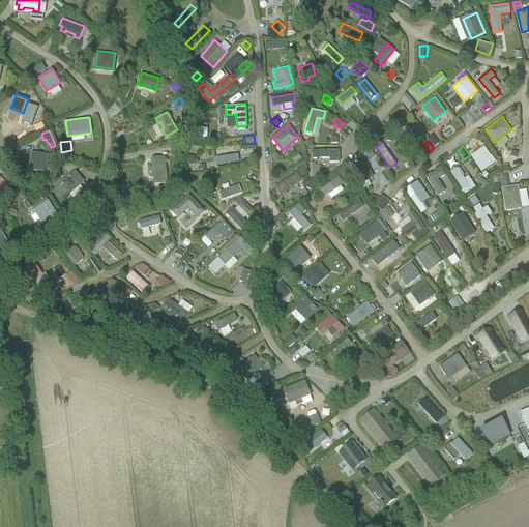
[(481,170),(496,159),(492,154),(491,155),(488,150),(485,146),(478,150),(481,154),(477,157),(480,163),(478,164),(481,170)]
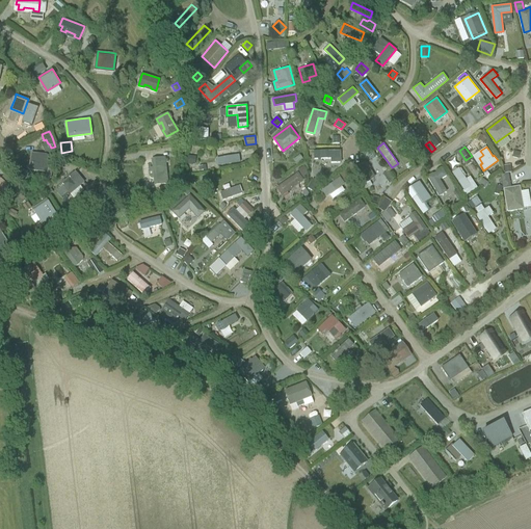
[(340,149),(315,150),(315,157),(340,156),(340,149)]
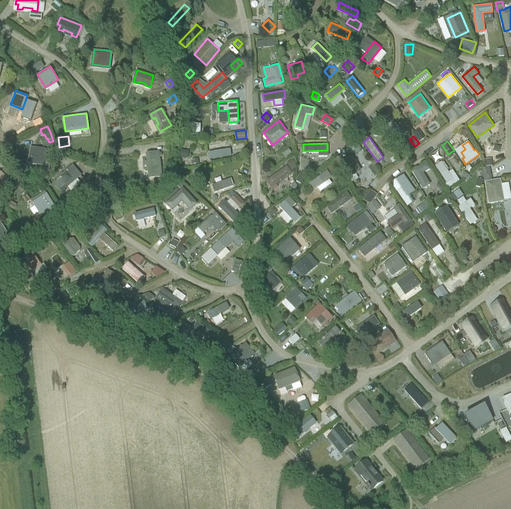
[(363,149),(360,143),(354,147),(358,152),(363,149)]
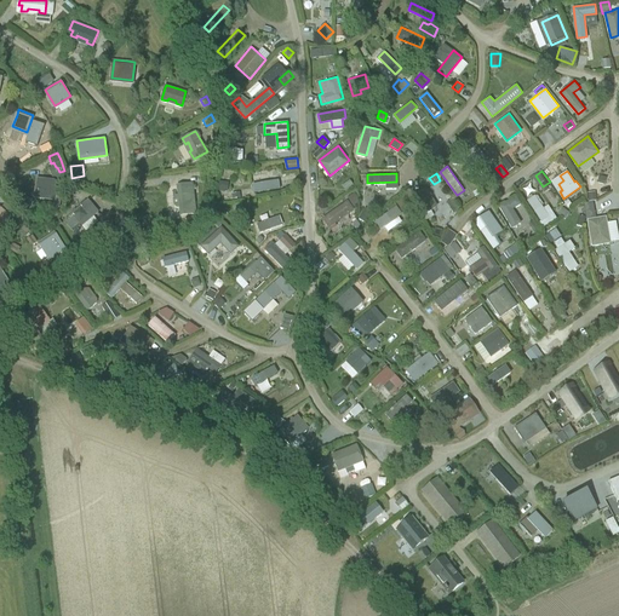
[(39,178),(36,196),(53,199),(56,180),(39,178)]
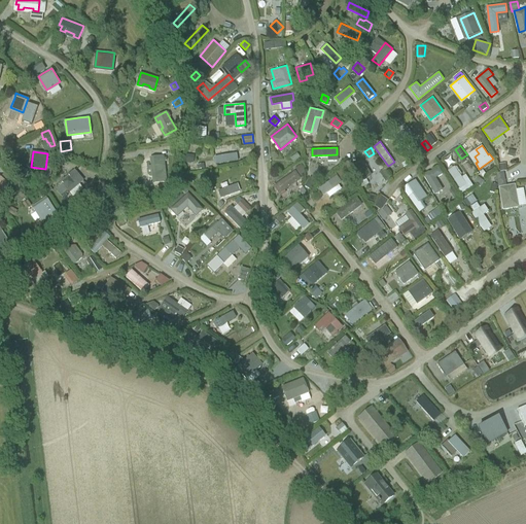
[(237,152),(214,155),(215,163),(238,159),(237,152)]
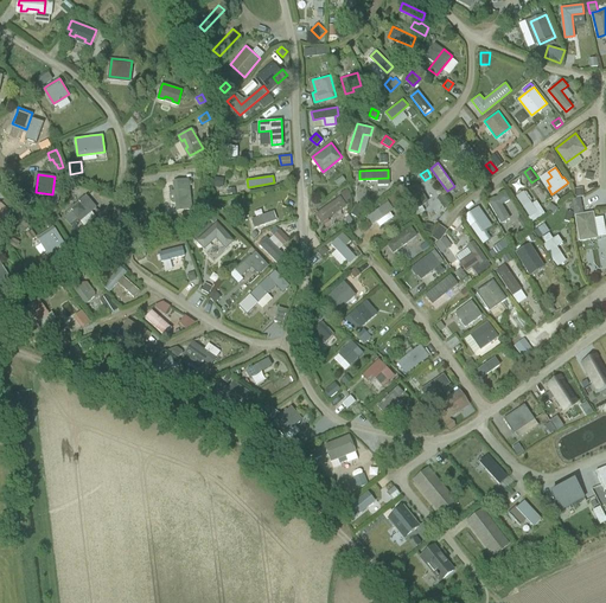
[(339,187),(348,183),(343,175),(335,181),(339,187)]
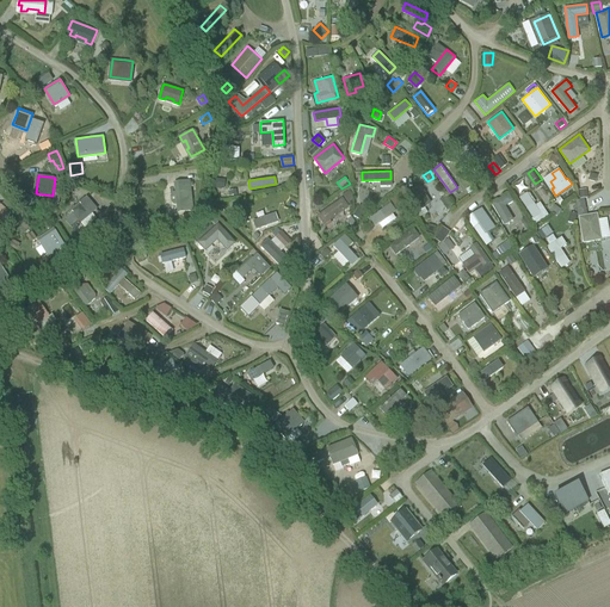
[(176,185),(176,190),(173,191),(171,193),(171,200),(173,203),(178,203),(178,210),(193,209),(190,180),(180,181),(180,184),(176,185)]
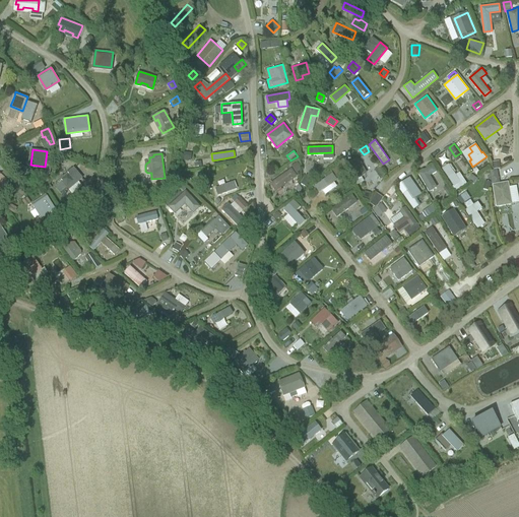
[(344,166),(353,179),(367,171),(358,157),(344,166)]
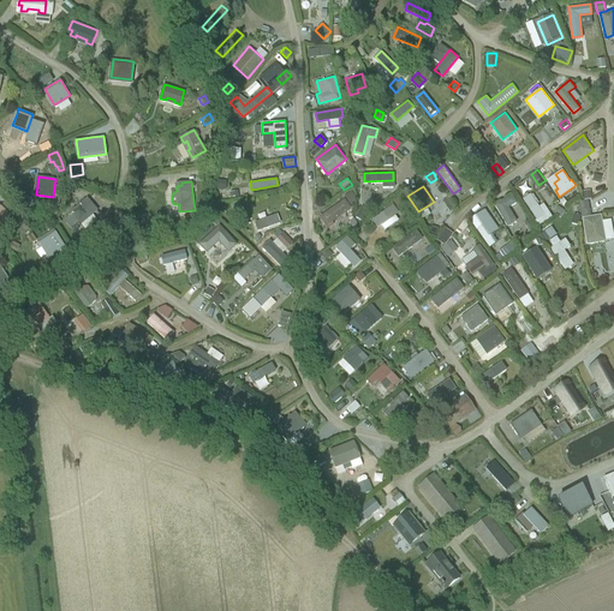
[(356,202),(353,192),(352,190),(345,196),(351,205),(356,202)]
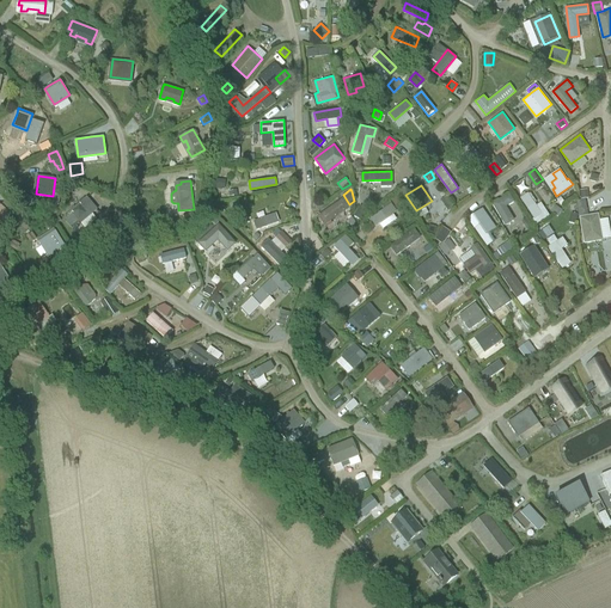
[(493,202),(505,223),(514,219),(506,204),(514,200),(509,191),(493,202)]
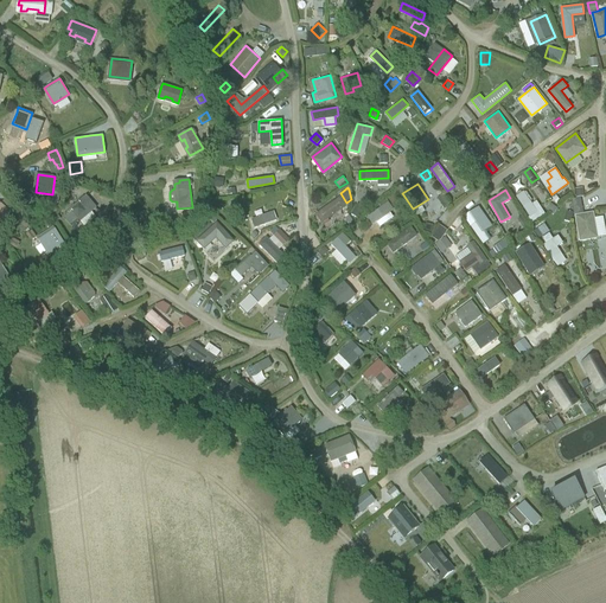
[(524,191),(516,196),(530,216),(537,211),(530,200),(533,198),(530,194),(527,194),(524,191)]
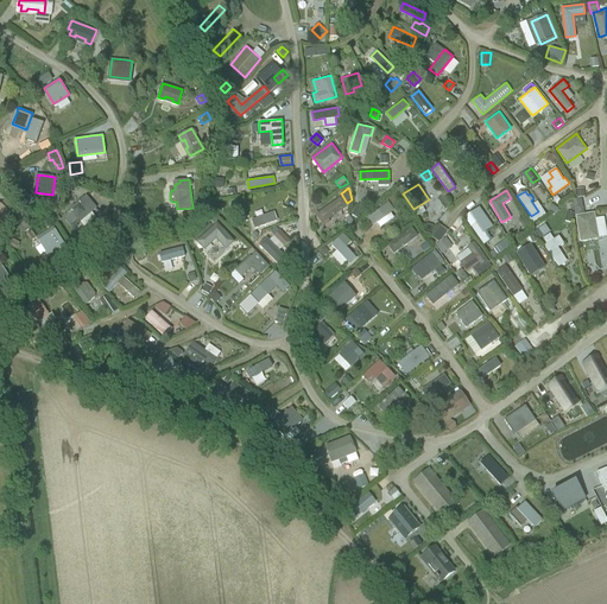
[(87,195),(63,214),(70,223),(78,217),(89,208),(92,210),(96,207),(87,195)]
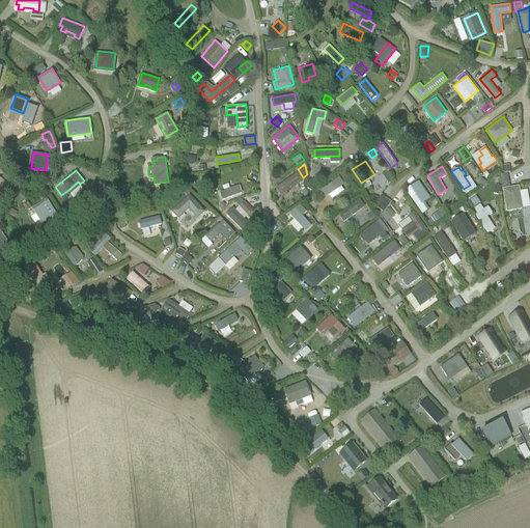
[(303,178),(298,171),(276,187),(281,194),(303,178)]
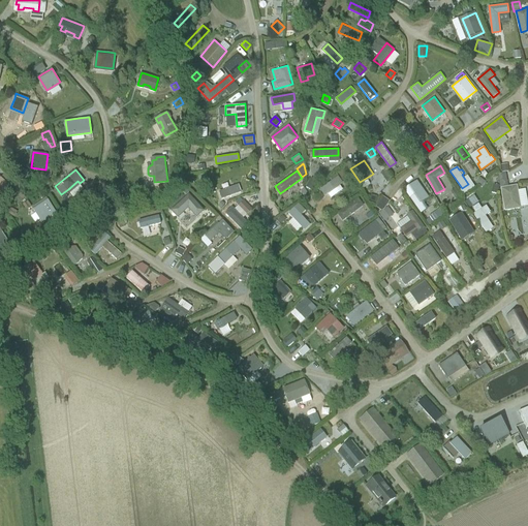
[(338,175),(320,187),(325,193),(342,181),(338,175)]
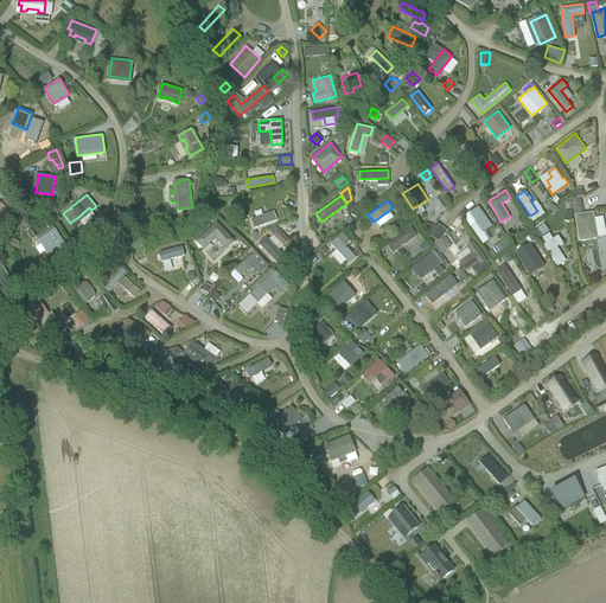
[(0,201),(0,230),(0,231),(14,213),(8,209),(0,201)]
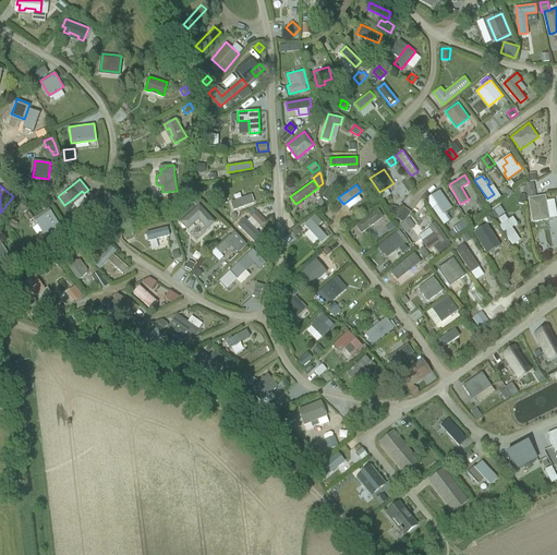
[(324,195),(329,198),(334,191),(327,188),(324,195)]
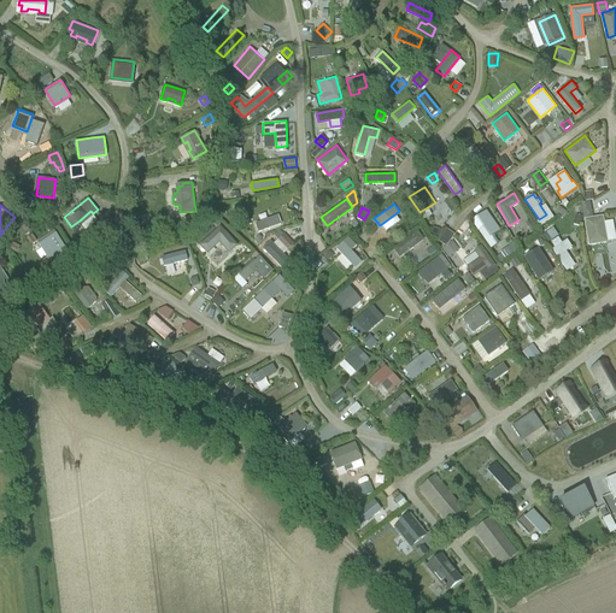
[(486,208),(473,219),(476,225),(492,246),(499,241),(493,233),(499,228),(486,208)]
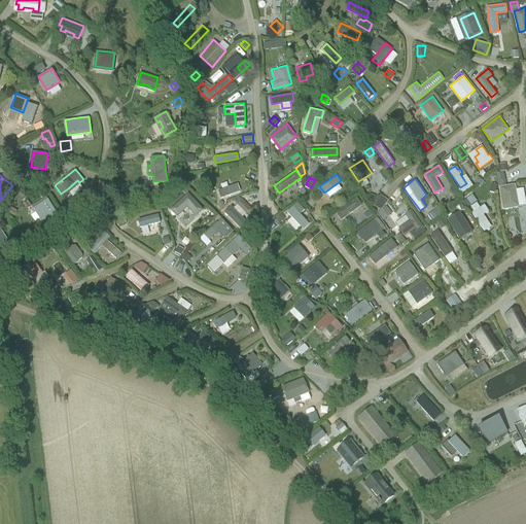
[(237,182),(219,189),(221,197),(240,189),(237,182)]
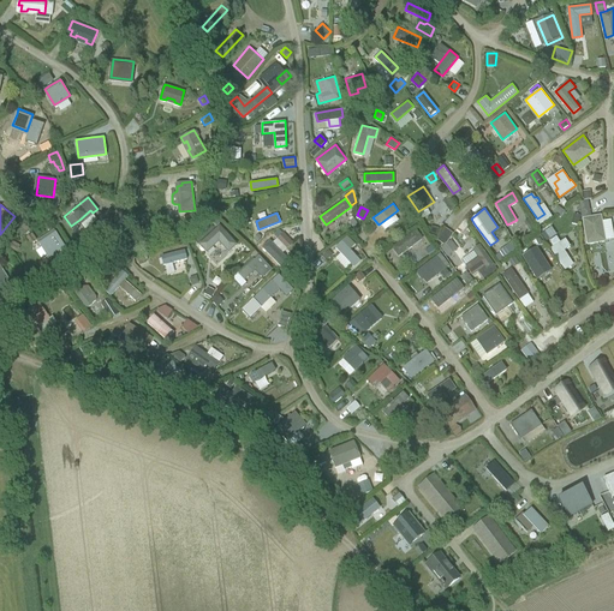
[(606,240),(602,214),(583,217),(586,243),(606,240)]
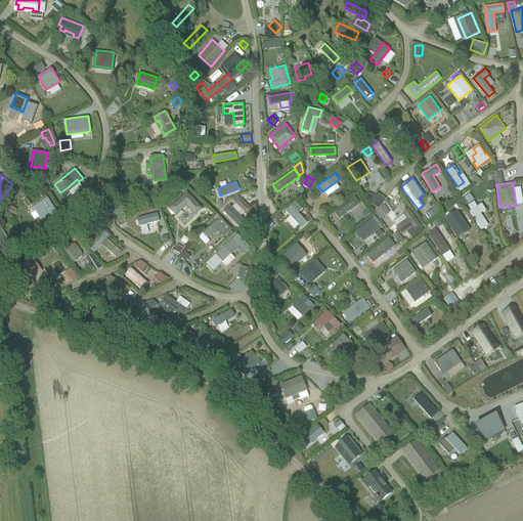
[(458,194),(452,186),(447,190),(452,198),(458,194)]
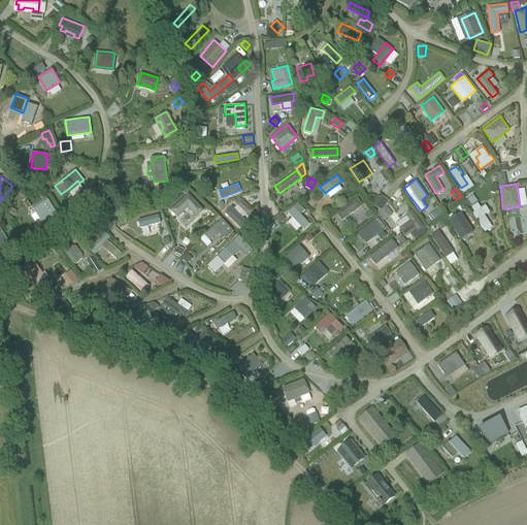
[(204,208),(189,192),(170,208),(177,216),(189,206),(196,216),(204,208)]
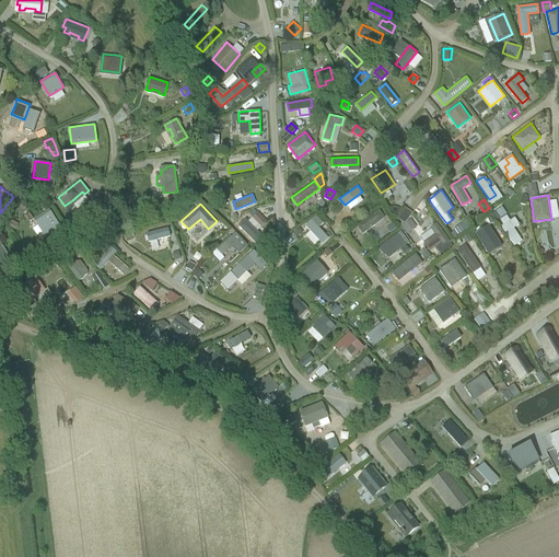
[(35,218),(38,223),(44,232),(58,222),(48,208),(35,218)]
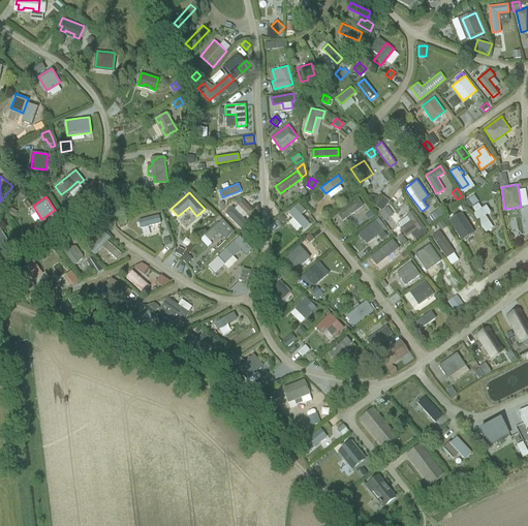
[(359,196),(337,211),(343,219),(364,205),(359,196)]
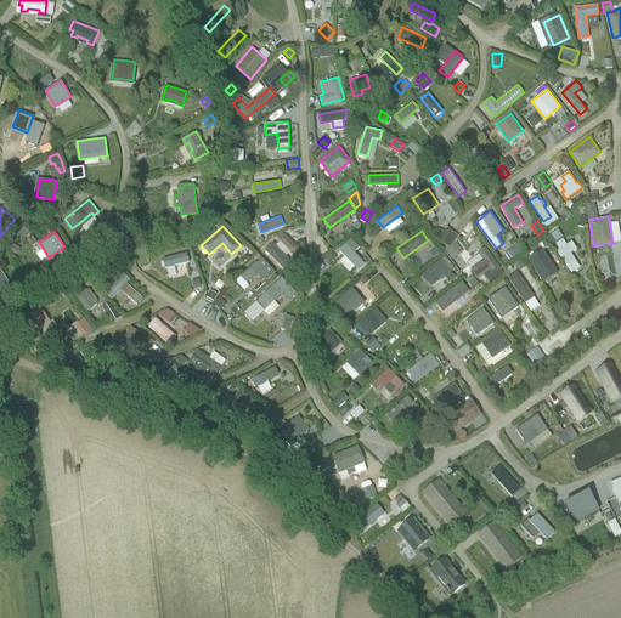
[(280,239),(291,250),(297,243),(286,233),(280,239)]
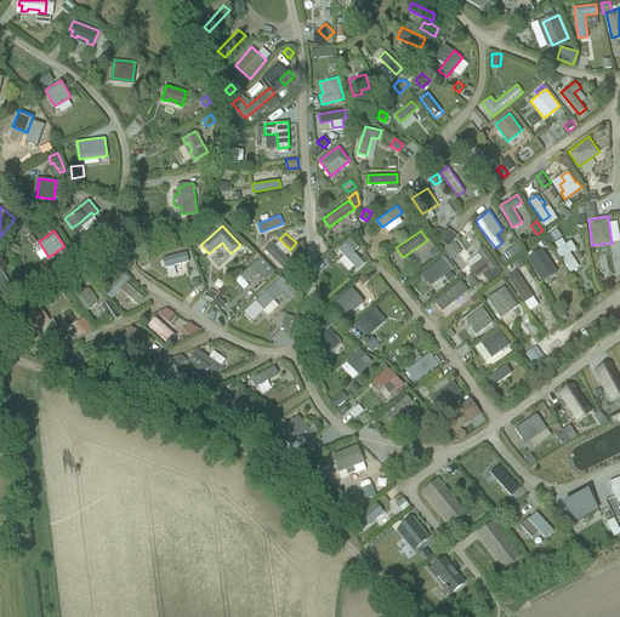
[(34,234),(28,238),(32,244),(38,240),(34,234)]
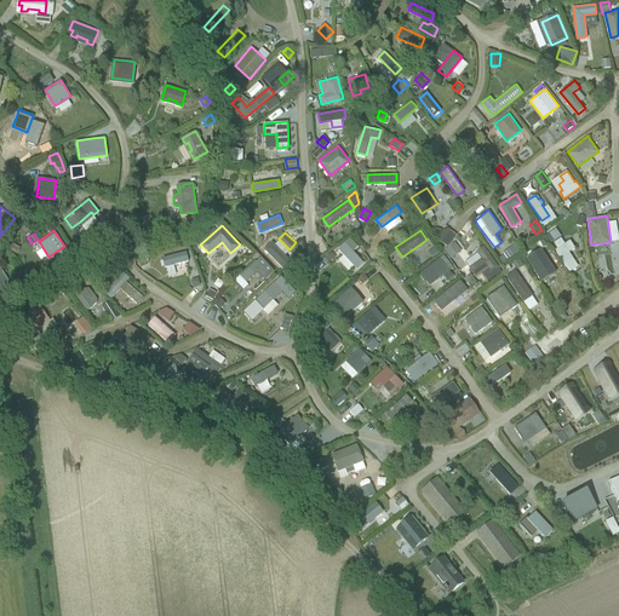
[(351,237),(345,242),(339,248),(357,268),(364,262),(353,251),(359,246),(351,237)]
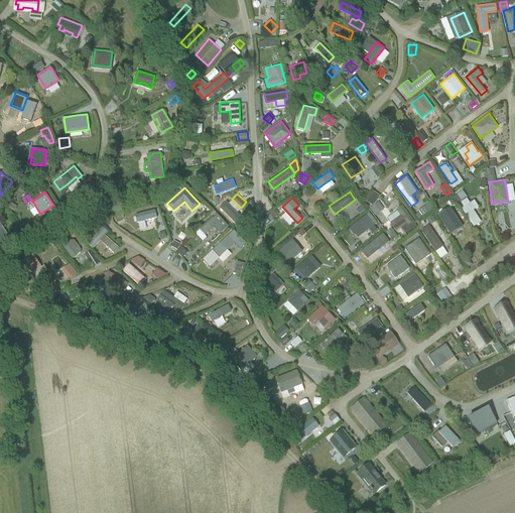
[(469,203),(463,207),(475,225),(481,221),(473,210),(479,206),(475,199),(469,203)]
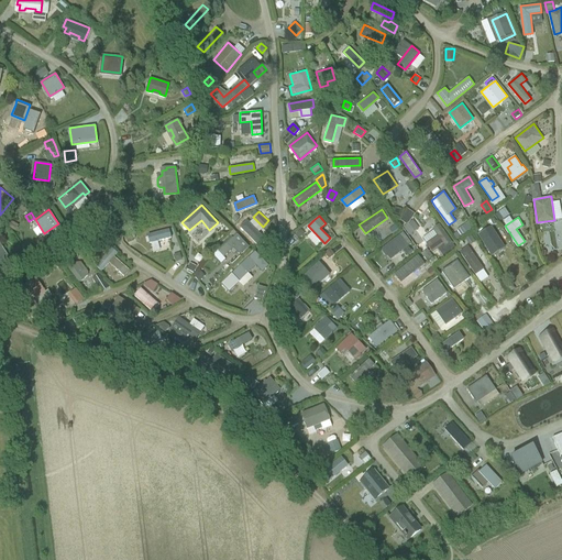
[(404,224),(410,232),(419,226),(412,218),(404,224)]
